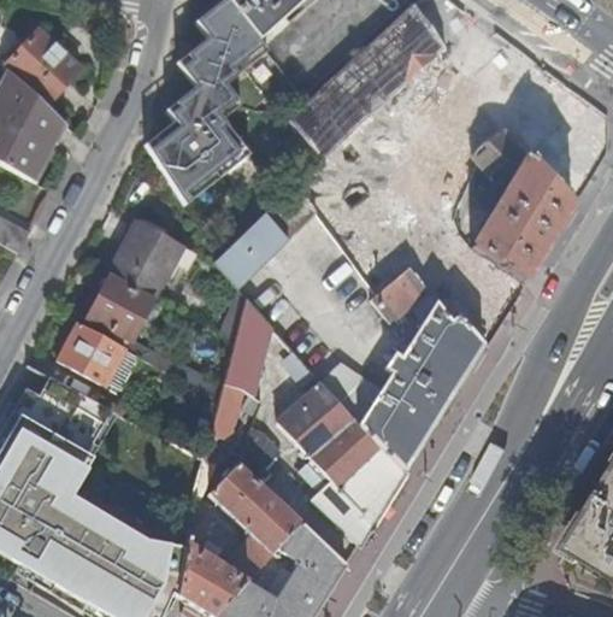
[(224,116),(242,101),(228,83),(270,48),(259,35),(230,0),(223,0),(196,23),(208,37),(177,63),(196,86),(168,110),(176,121),(147,144),(148,145),(147,146),(184,206),(252,151),(224,116)]
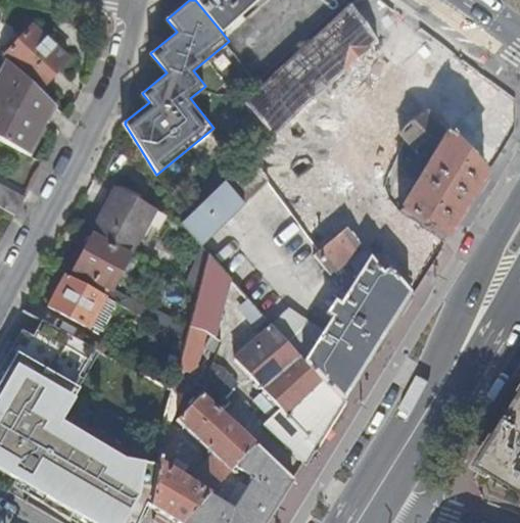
[(195,0),(220,30),(254,0),(195,0)]
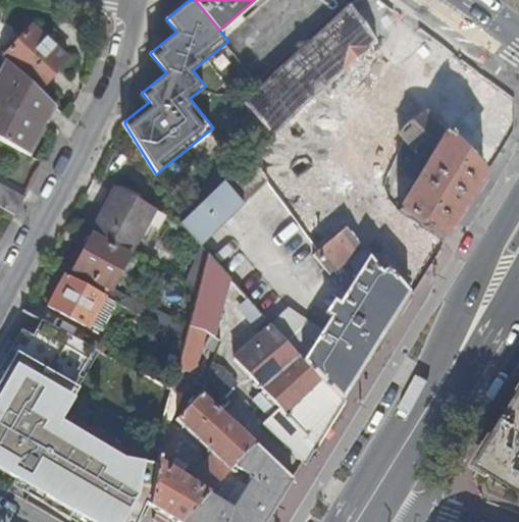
[(34,25),(4,56),(10,61),(41,90),(69,58),(34,25)]
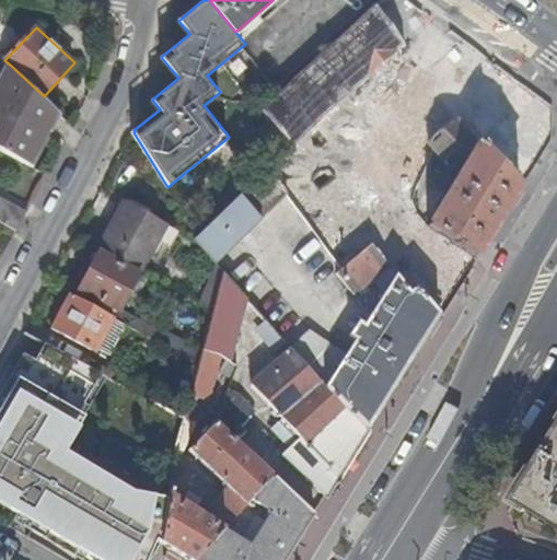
[(11,66),(0,86),(0,147),(30,163),(58,108),(44,96),(11,66)]
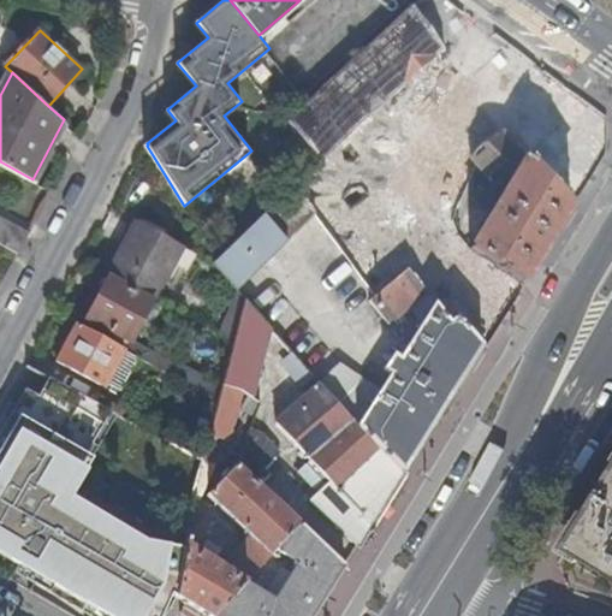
[(435,135),(400,88),(328,155),(361,196),(386,175),(425,143),(435,135)]
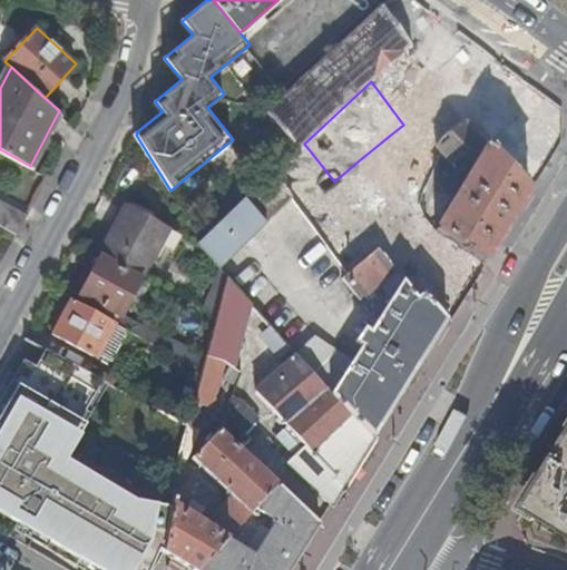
[(494,243),(529,185),(467,116),(442,141),(440,146),(452,159),(462,151),(477,160),(447,210),(494,243)]
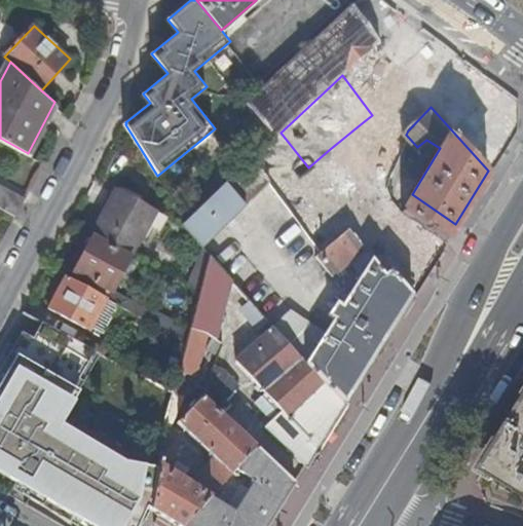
[(400,128),(380,108),(372,115),(363,122),(382,144),(400,128)]
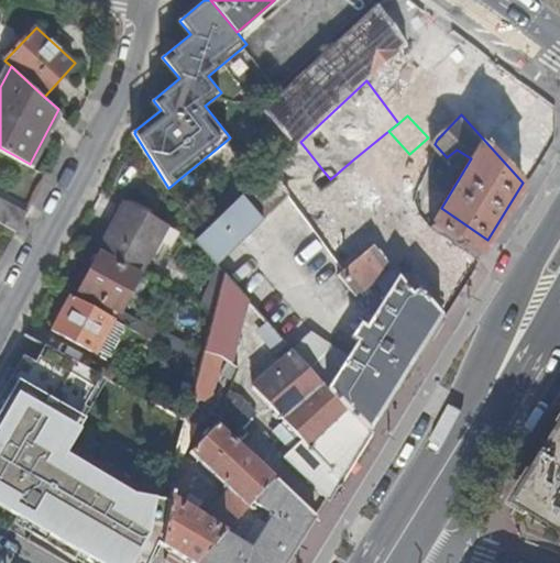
[(216,264),(291,192),(272,168),(200,238),(199,239),(198,239),(196,242),(216,264)]
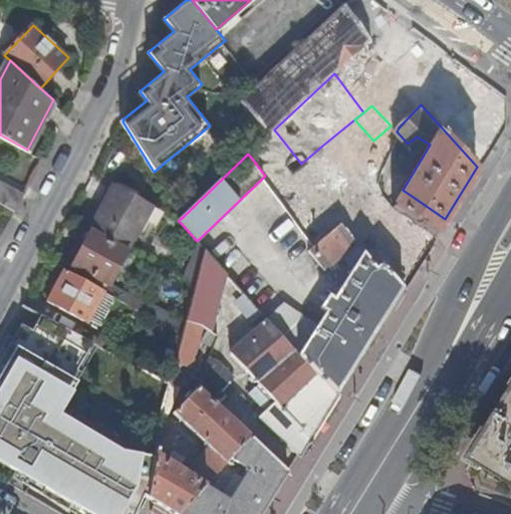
[(27,194),(0,179),(0,202),(16,211),(17,210),(18,211),(27,194)]
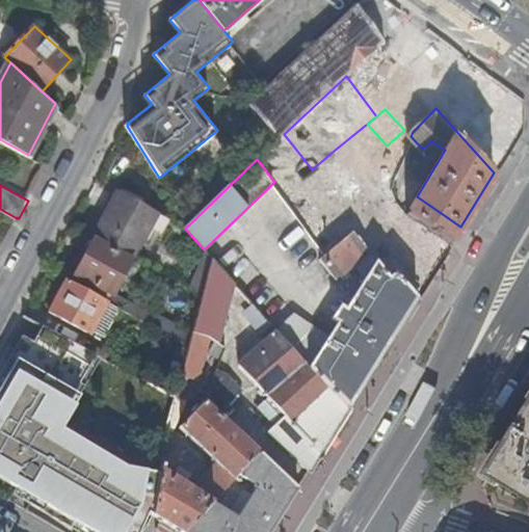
[(118,193),(96,235),(138,258),(153,231),(160,217),(161,216),(118,193)]
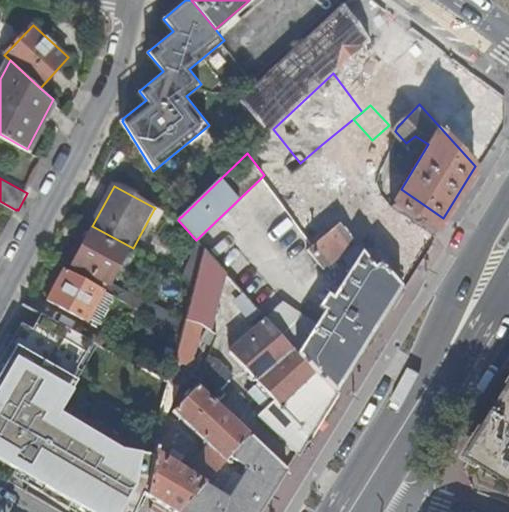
[(443,218),(401,189),(392,203),(401,209),(434,232),(443,218)]
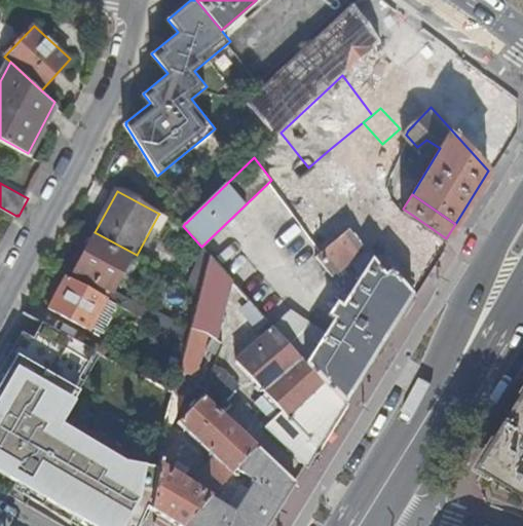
[(171,221),(158,215),(151,228),(163,234),(171,221)]
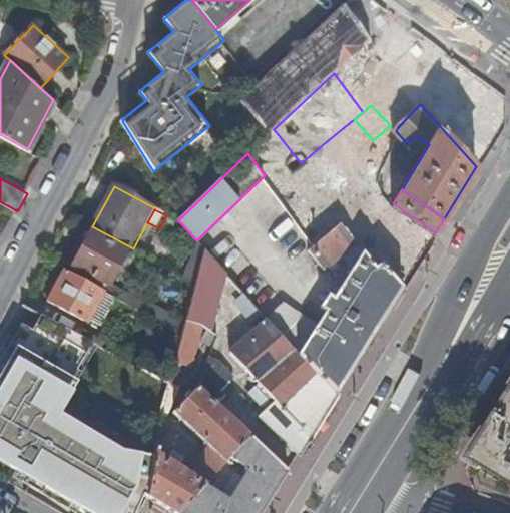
[(368,341),(388,310),(402,287),(380,263),(376,266),(341,220),(316,241),(308,247),(328,273),(333,269),(329,264),(341,253),(358,257),(333,297),(327,294),(320,306),(326,309),(323,314),(300,352),(337,391),(368,341)]
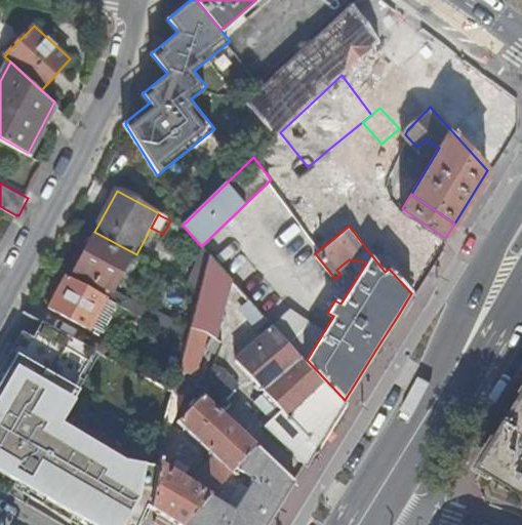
[(130,255),(93,236),(75,270),(112,289),(121,274),(127,277),(132,270),(125,266),(130,255)]
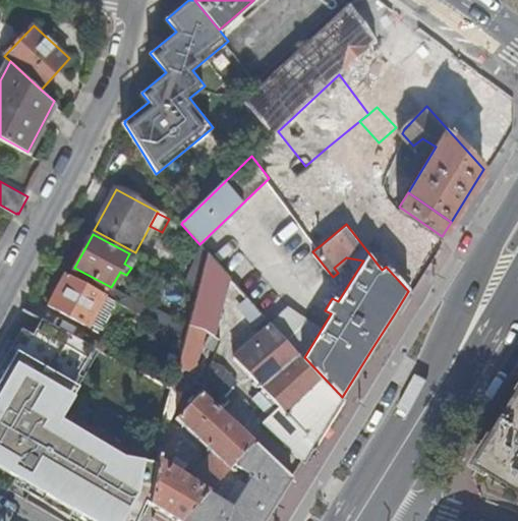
[(271,322),(229,278),(209,254),(205,267),(200,283),(192,314),(199,316),(196,326),(205,329),(215,334),(228,292),(263,330),(272,323),(271,322)]
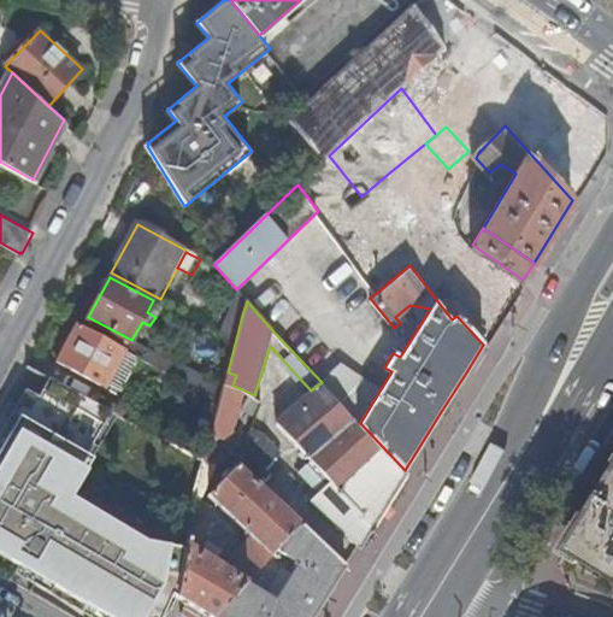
[(237,335),(242,316),(235,315),(227,331),(237,335)]
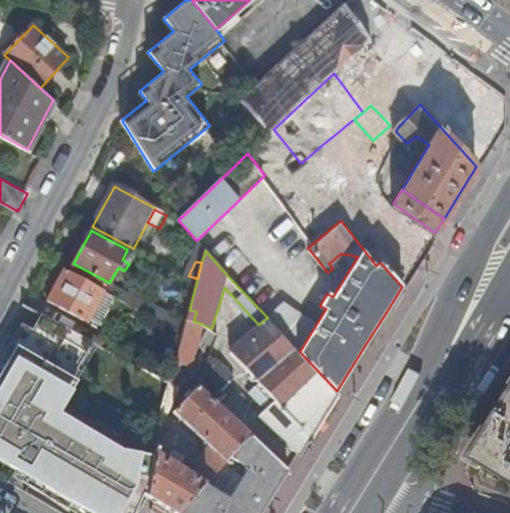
[(105,291),(65,269),(49,299),(88,321),(89,318),(105,291)]
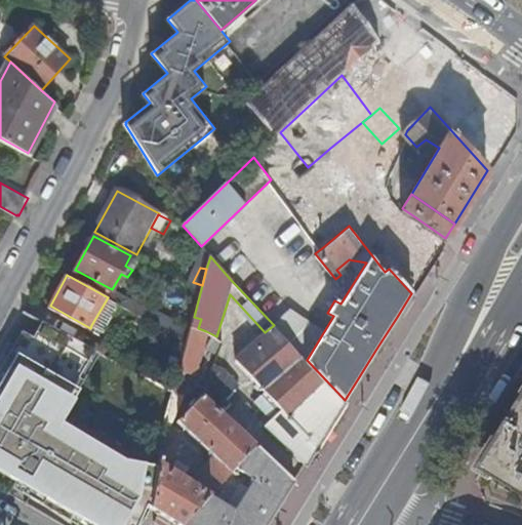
[(106,332),(121,305),(108,297),(91,325),(106,332)]
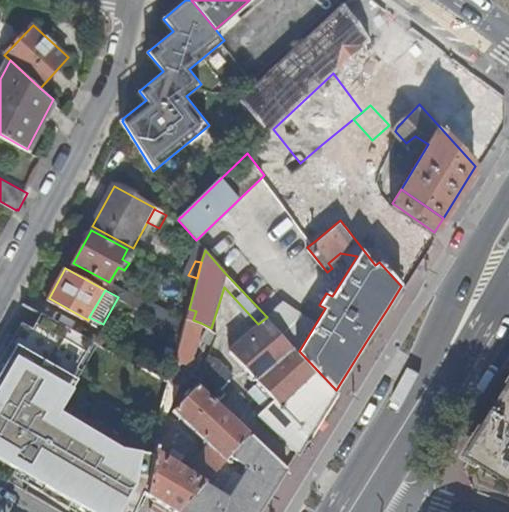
[(283,300),(266,316),(267,317),(277,328),(297,308),(283,300)]
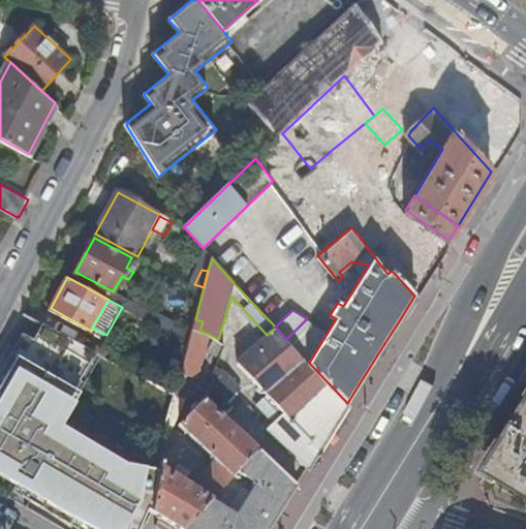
[(194,376),(195,376),(208,334),(199,331),(203,321),(195,319),(188,343),(180,372),(194,376)]
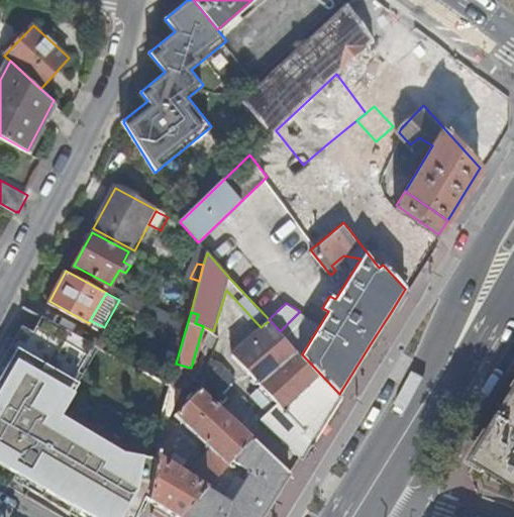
[(96,344),(43,315),(35,330),(24,323),(0,366),(0,455),(105,516),(127,516),(141,494),(149,499),(157,454),(127,450),(72,418),(68,425),(59,419),(63,412),(58,409),(96,344)]
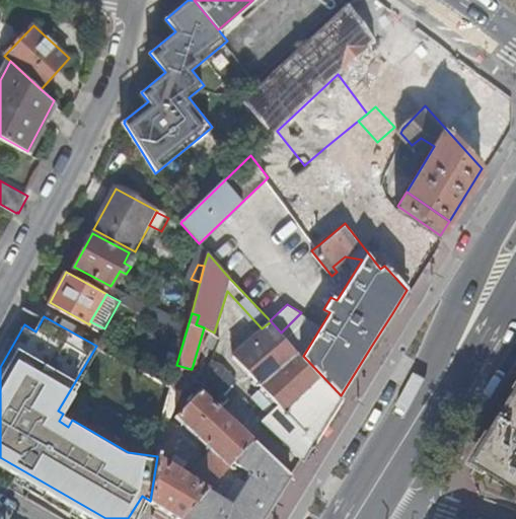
[(341,395),(303,356),(294,347),(281,332),(271,321),(262,328),(234,355),(284,410),(268,426),(303,456),(341,395)]
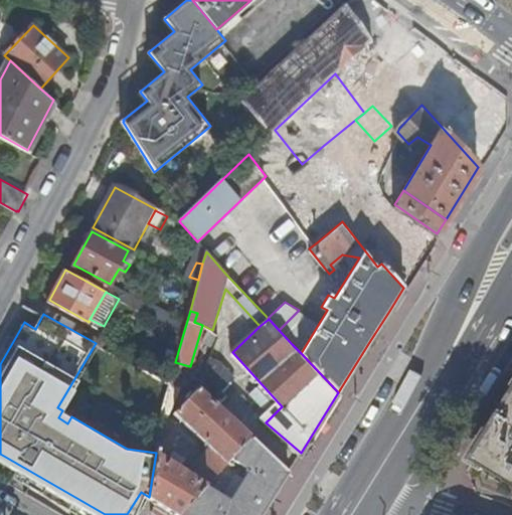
[(223,390),(236,376),(222,360),(209,357),(196,388),(198,389),(213,403),(224,392),(223,390)]
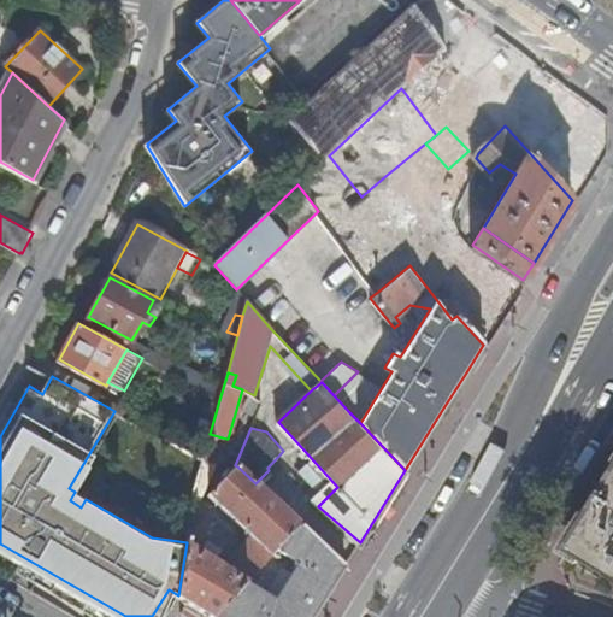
[(227,439),(210,434),(204,458),(219,462),(227,439)]
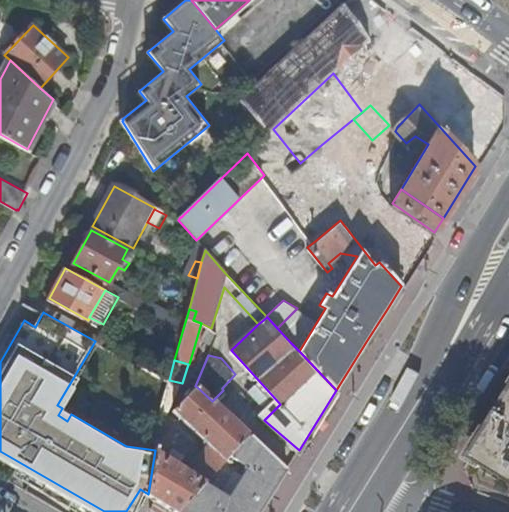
[(250,435),(223,410),(212,401),(197,387),(195,386),(194,387),(174,410),(209,442),(184,467),(155,450),(148,494),(178,511),(206,481),(215,472),(231,455),(250,435)]
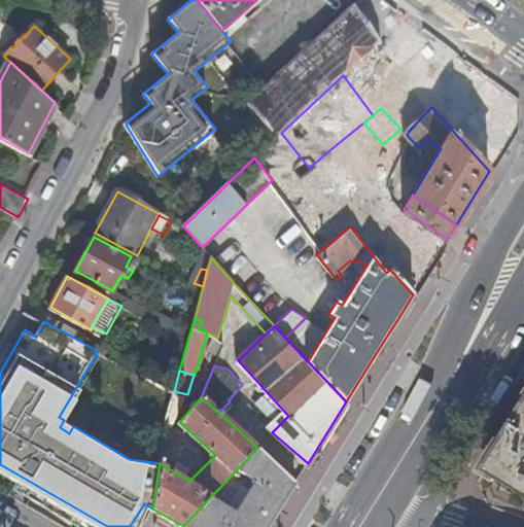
[(523,418),(492,471),(523,490),(523,418)]
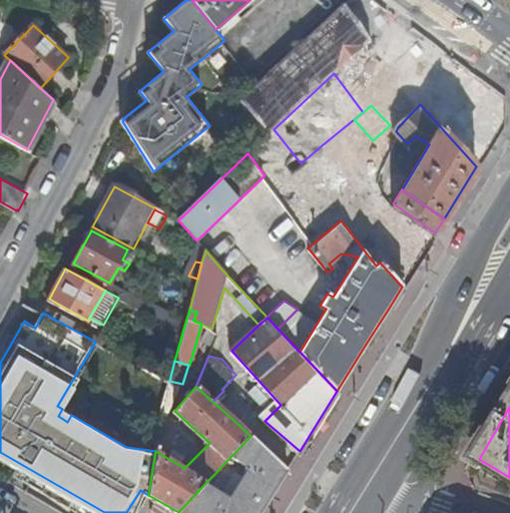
[(71,415),(62,409),(58,416),(67,422),(71,415)]
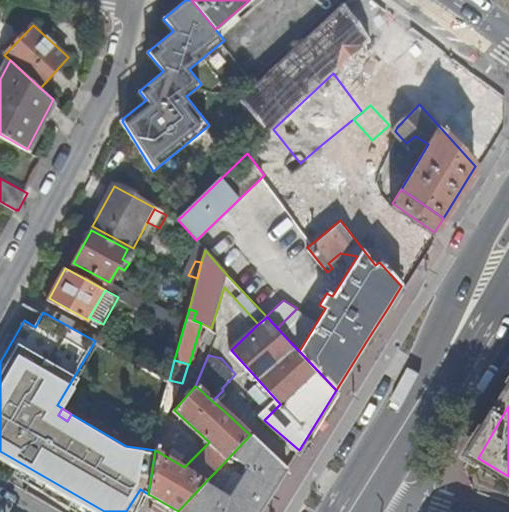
[(167,445),(170,425),(164,424),(165,414),(161,414),(156,444),(167,445)]
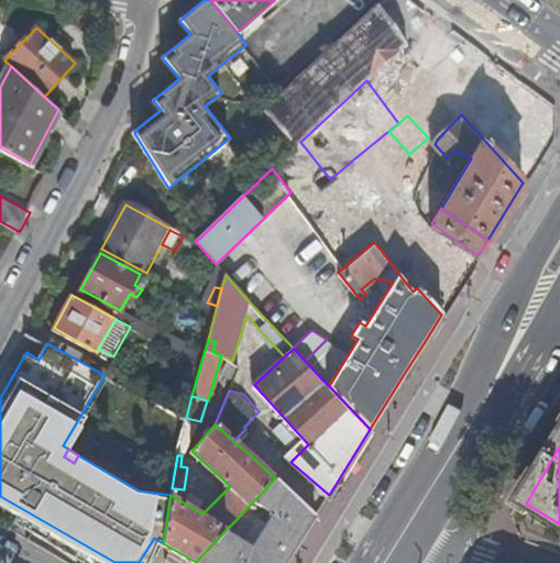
[(286,562),(317,516),(275,478),(254,500),(273,512),(254,545),(227,529),(196,562),(195,562),(286,562)]
